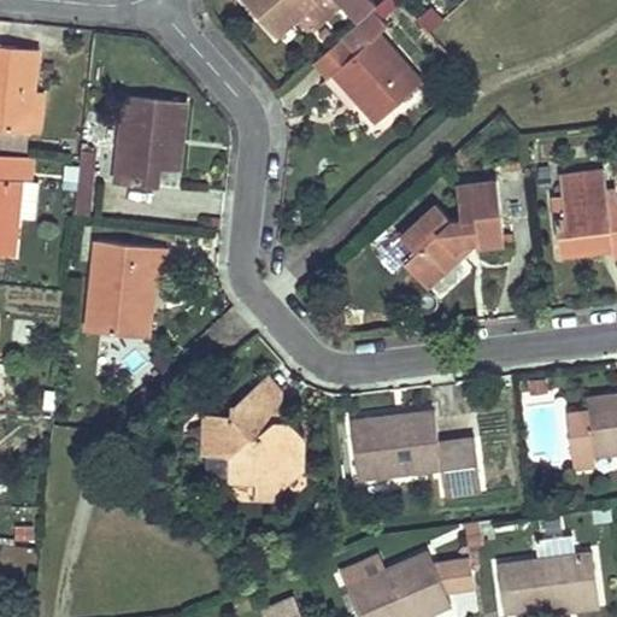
[(245,0),(277,35),(299,16),(311,31),(341,4),(350,12),(362,0),(245,0)]
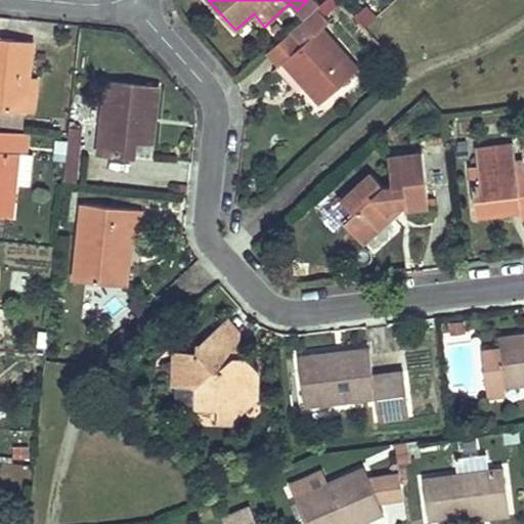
[(321,3),(318,0),(307,0),(297,10),(304,18),(321,3)]
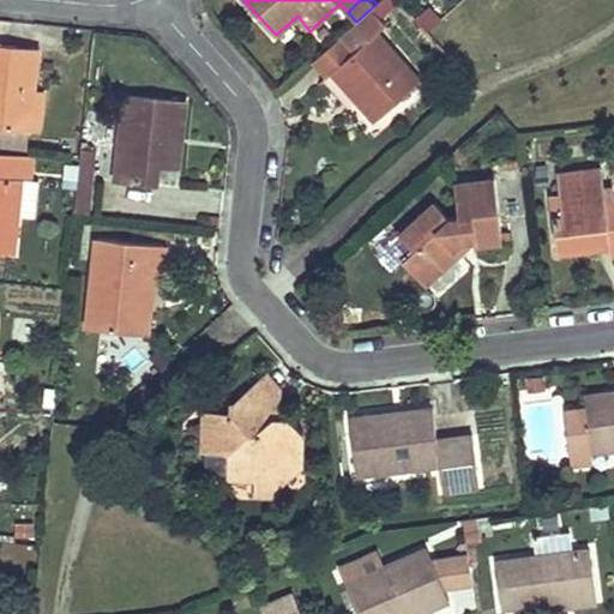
[(342,35),(313,61),(327,77),(336,68),(362,96),(356,100),(375,121),(421,79),(378,30),(355,50),(342,35)]
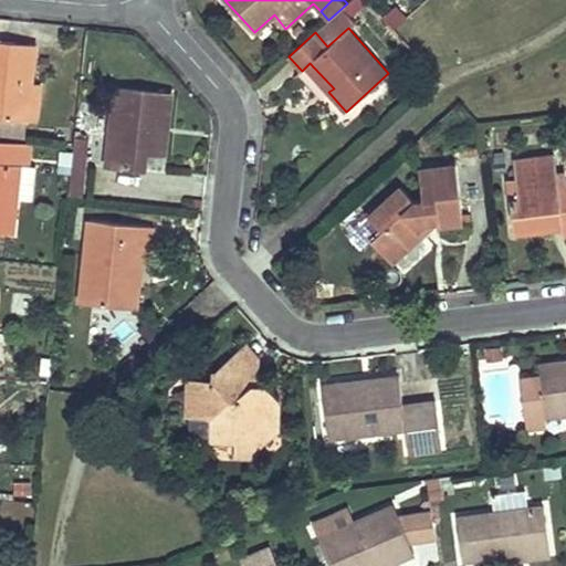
[(37,44),(0,40),(0,117),(29,121),(33,83),(37,44)]
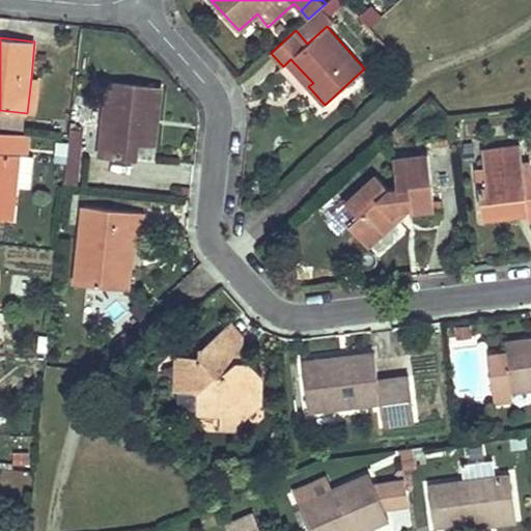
[(39,79),(31,78),(27,113),(36,114),(39,79)]
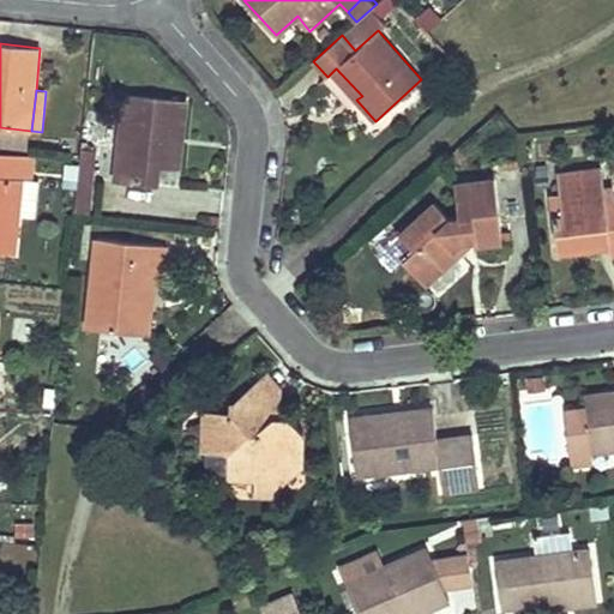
[(185,103),(125,95),(116,180),(156,186),(158,163),(170,166),(173,137),(181,138),(185,103)]
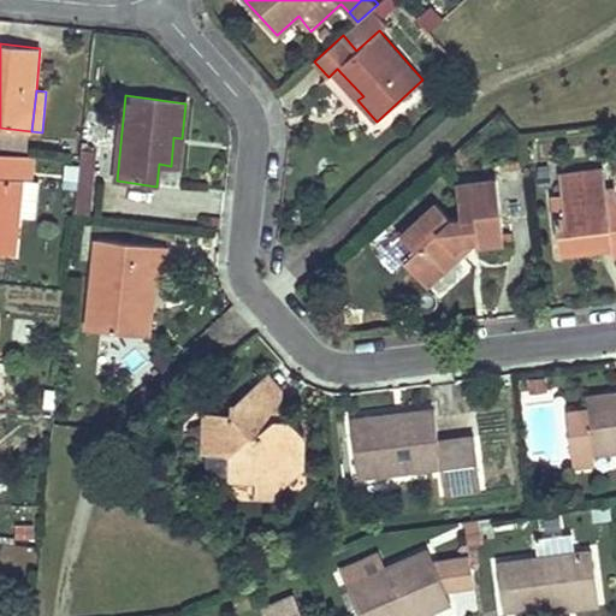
[(182,138),(173,137),(171,166),(179,167),(182,138)]
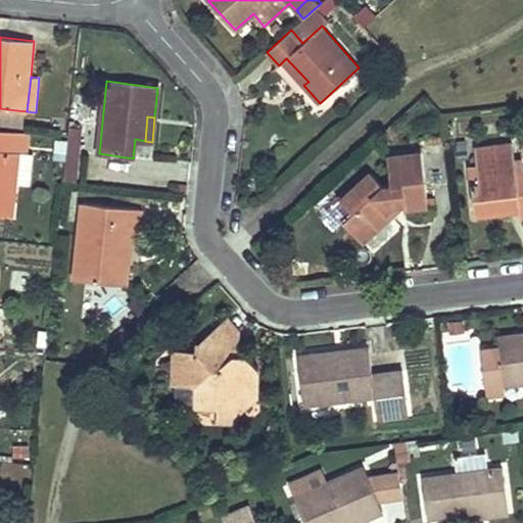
[(0,130),(0,134),(21,137),(20,152),(28,154),(30,133),(0,130)]
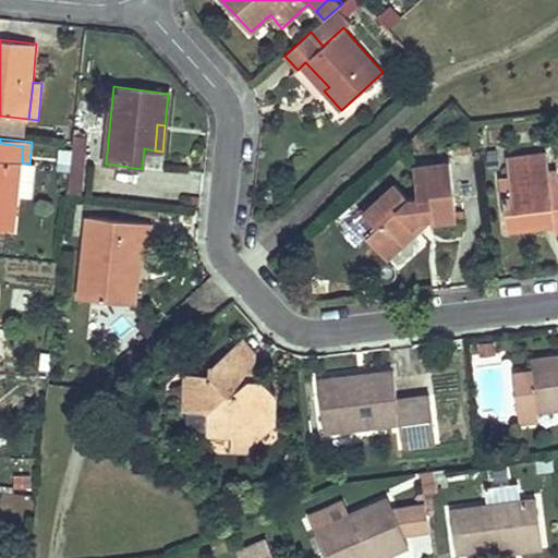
[(23,146),(0,143),(0,227),(15,229),(22,162),(23,146)]
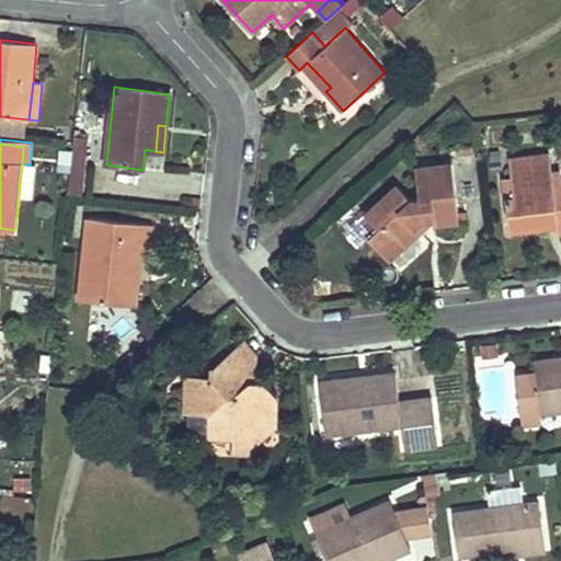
[(550,153),(510,158),(513,176),(515,197),(506,197),(510,221),(557,216),(559,226),(559,231),(560,230),(560,185),(554,186),(552,170),(550,153)]
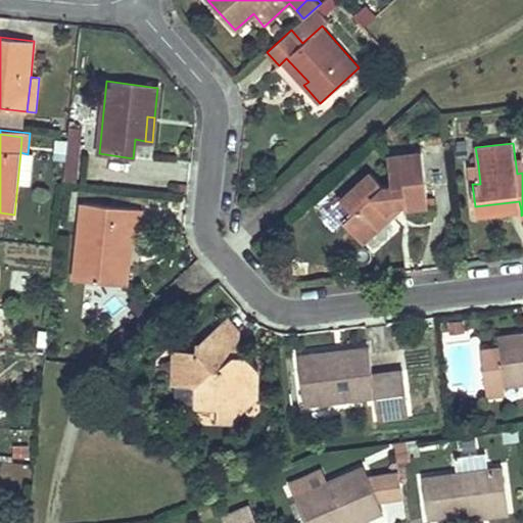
[(352,211),(342,222),(362,242),(391,217),(387,214),(400,200),(401,206),(428,204),(422,151),(388,155),(391,183),(382,184),(371,172),(341,199),(352,211)]
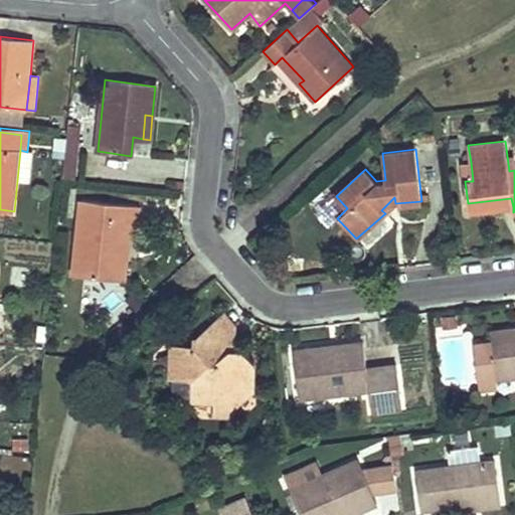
[(471,162),(463,162),(465,181),(473,181),(471,162)]
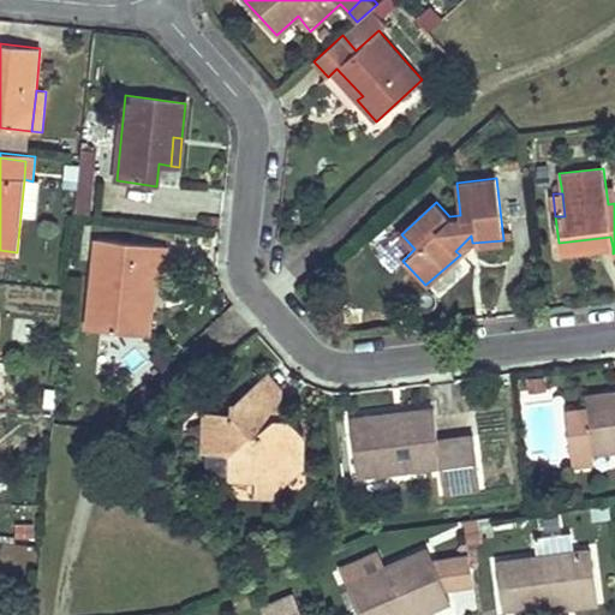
[(610,237),(559,243),(560,252),(613,248),(610,237)]
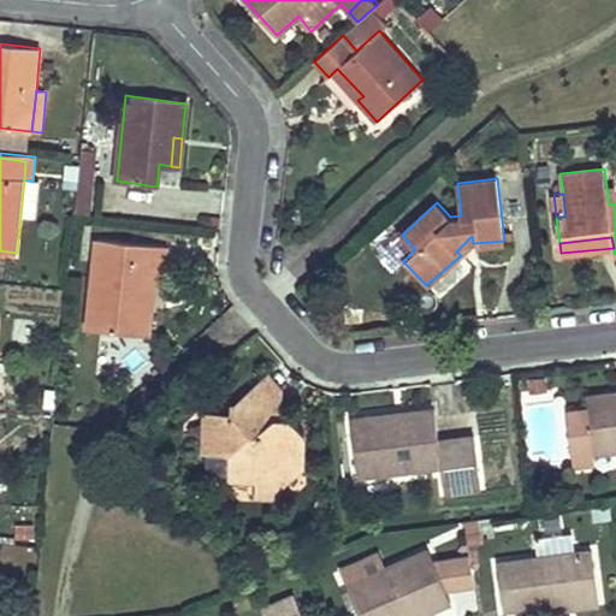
[(167,246),(98,240),(88,330),(143,335),(146,311),(153,311),(157,271),(165,272),(167,246)]
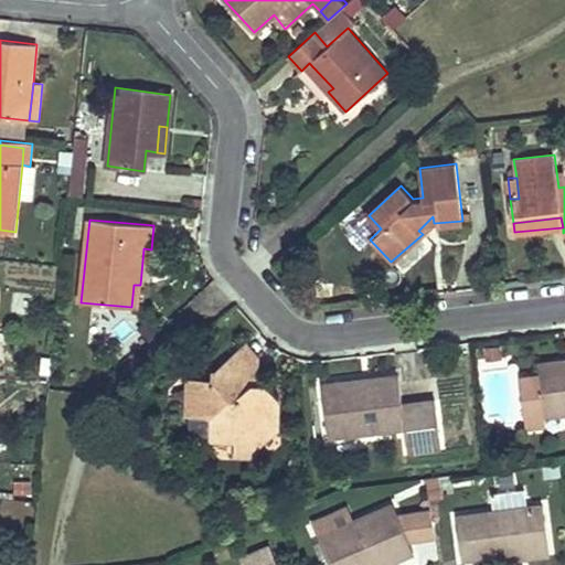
[(140,285),(134,285),(131,307),(138,308),(140,285)]
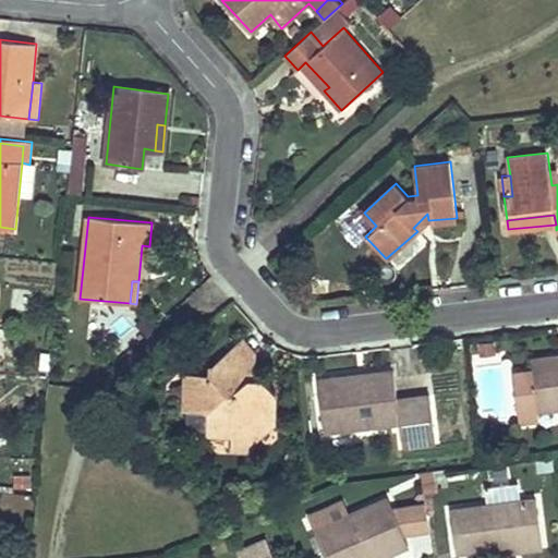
[(257,351),(244,338),(238,343),(251,356),(241,364),(254,378),(257,351)]
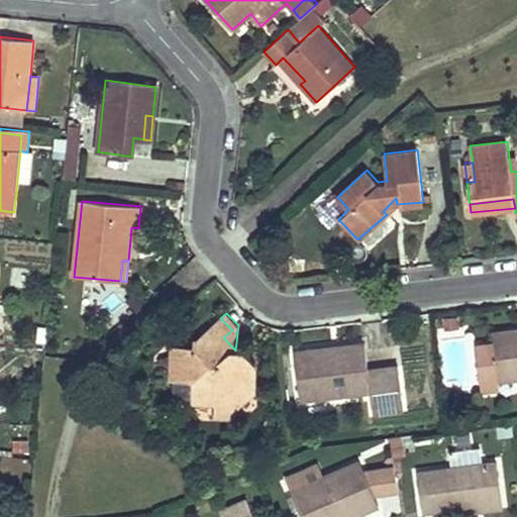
[(195,347),(176,345),(175,380),(193,381),(193,396),(216,396),(216,405),(215,414),(233,415),(234,405),(250,390),(254,393),(254,376),(248,369),(254,363),(243,349),(235,350),(223,337),(232,330),(220,318),(199,338),(194,338),(195,347)]
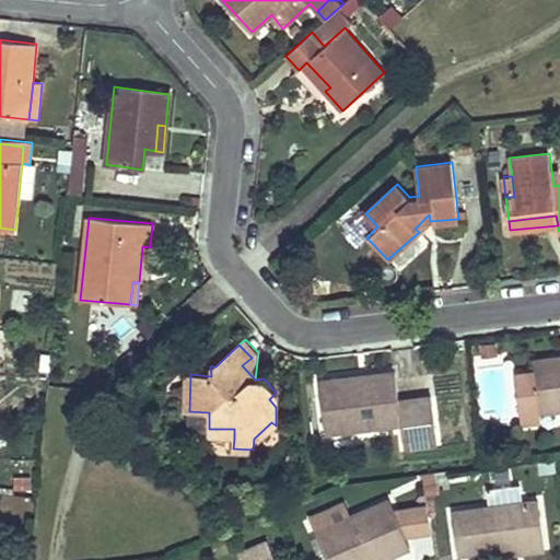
[(559,358),(548,360),(549,371),(535,373),(515,375),(517,399),(538,397),(539,411),(559,408),(559,358)]
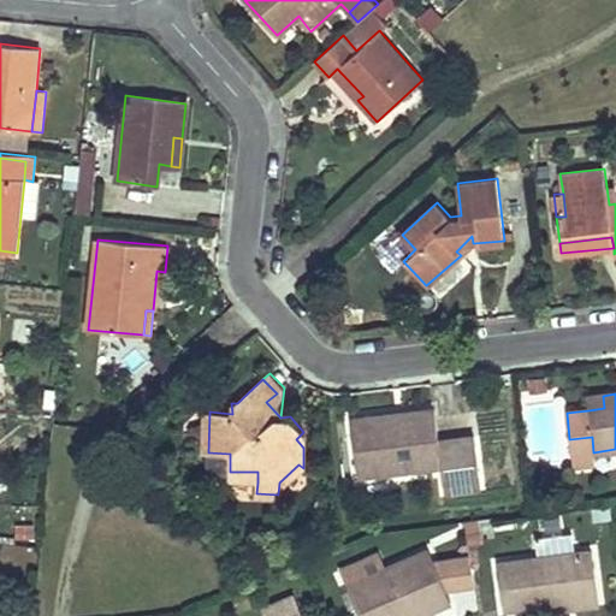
[(603,396),(587,397),(588,410),(604,408),(603,396)]
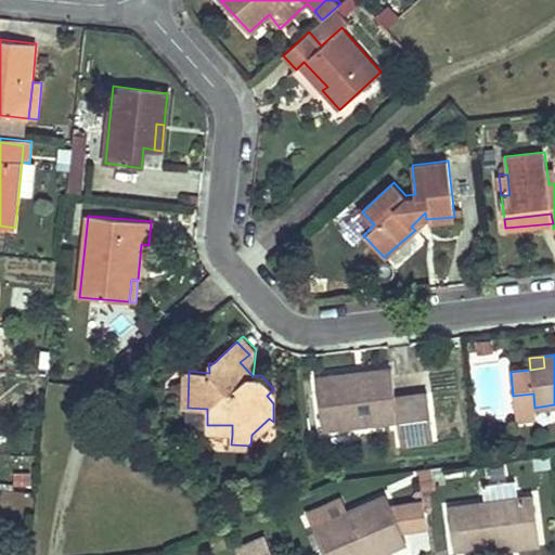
[(333,373),(314,375),(321,427),(398,418),(400,442),(433,439),(427,391),(396,397),(391,371),(365,373),(365,378),(332,382),(333,373)]
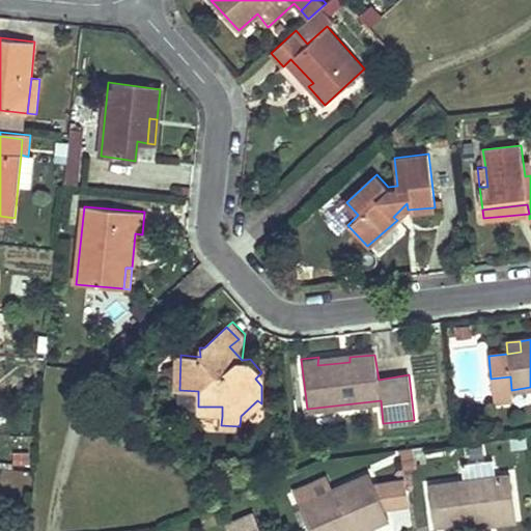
[(491,379),(494,403),(512,401),(511,390),(510,376),(491,379)]
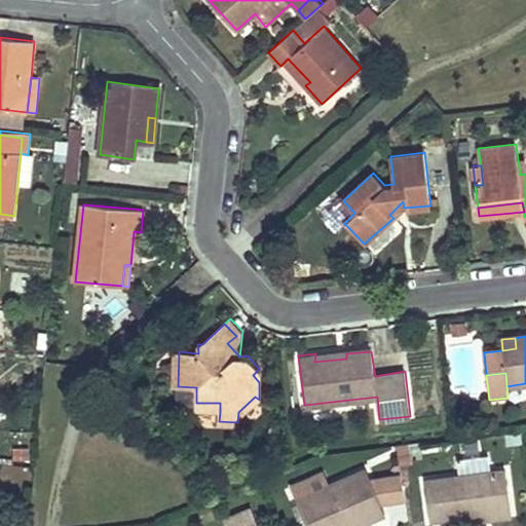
[(220,403),(196,403),(196,411),(220,412),(220,403)]
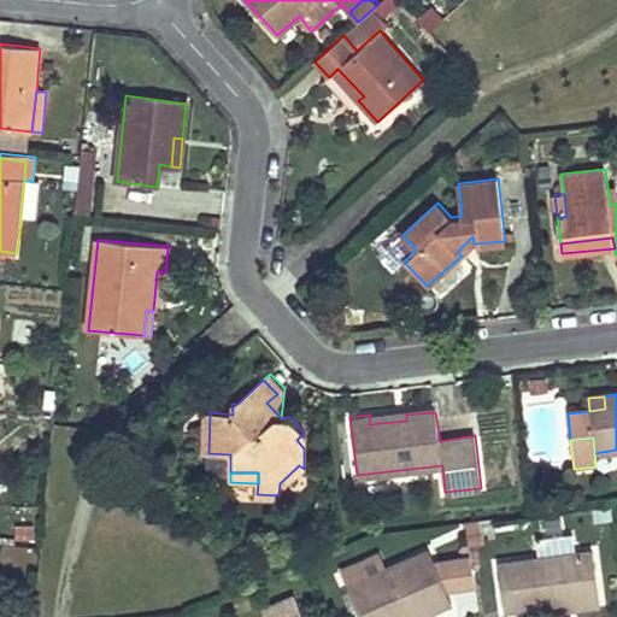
[(594,551),(498,564),(505,609),(568,600),(600,597),(594,551)]
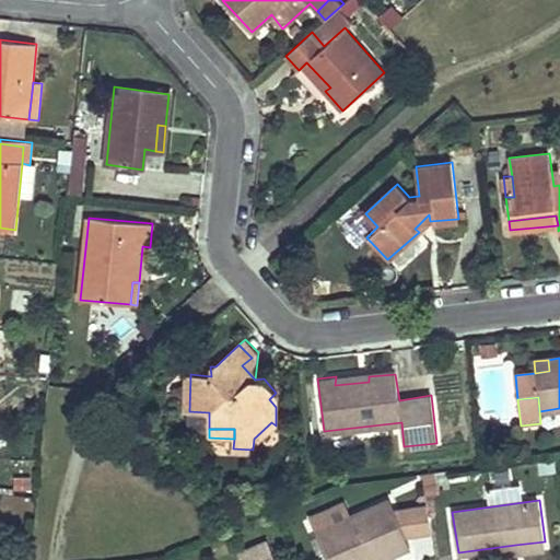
[(310,518),(316,535),(324,552),(326,559),(380,559),(410,548),(406,538),(395,513),(391,501),(349,518),(343,504),(310,518)]
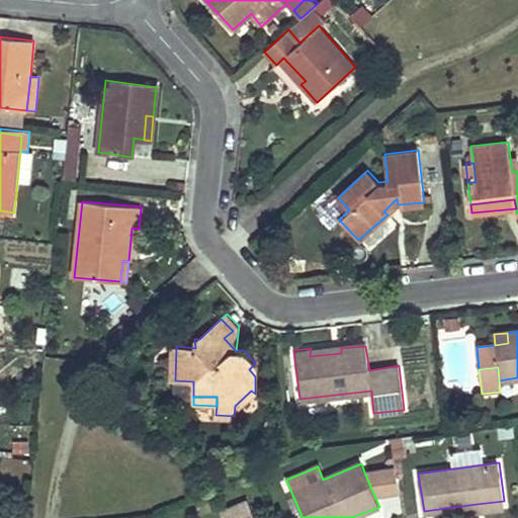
[(397,470),(379,472),(382,497),(400,494),(397,470)]
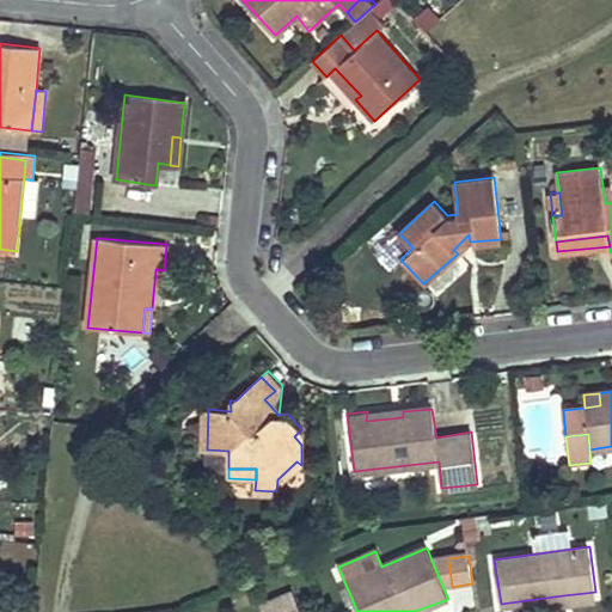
[(448,558),(432,561),(444,588),(452,587),(448,558)]
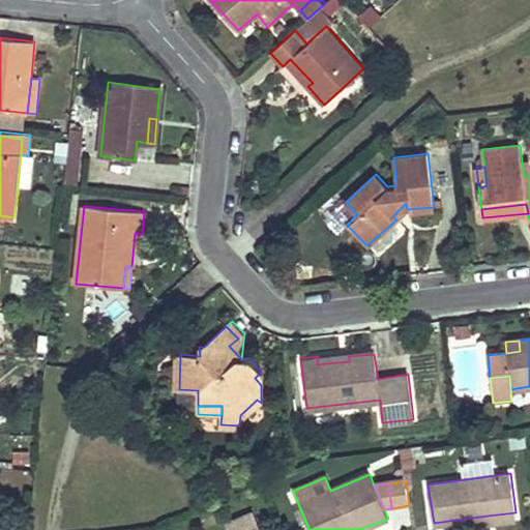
[(292,510),(298,526),(306,523),(299,506),(292,510)]
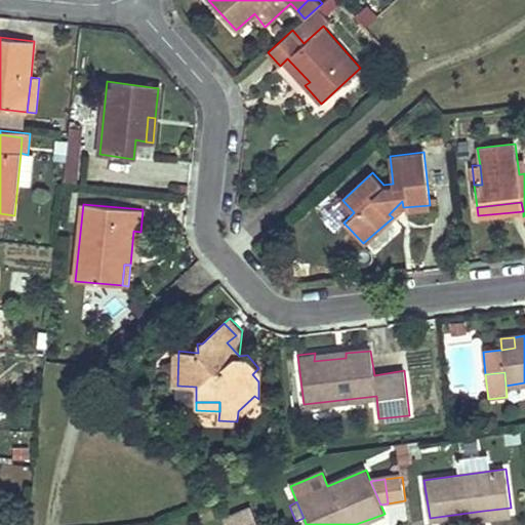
[(511,508),(483,511),(485,518),(513,515),(511,508)]
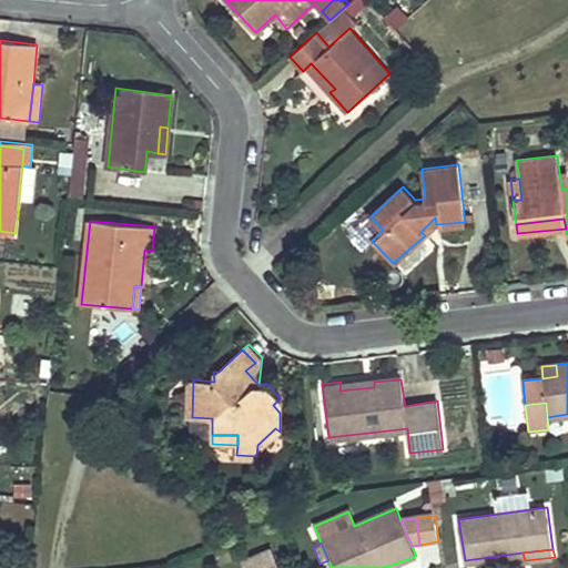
All buildings are outlined.
